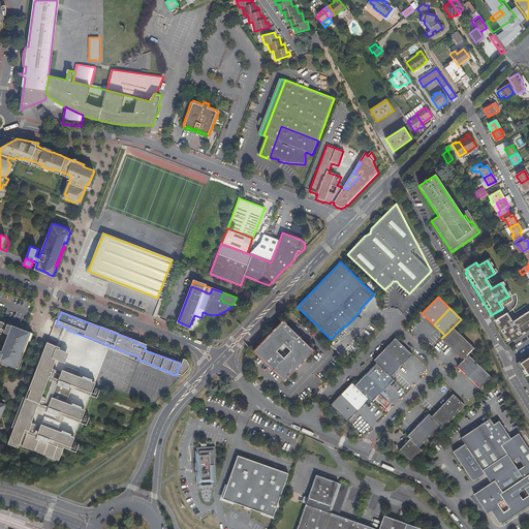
[(509,341),(528,328),(528,314),(527,312),(511,322),(505,314),(496,319),(498,322),(496,324),(506,341),(508,340),(509,341)]
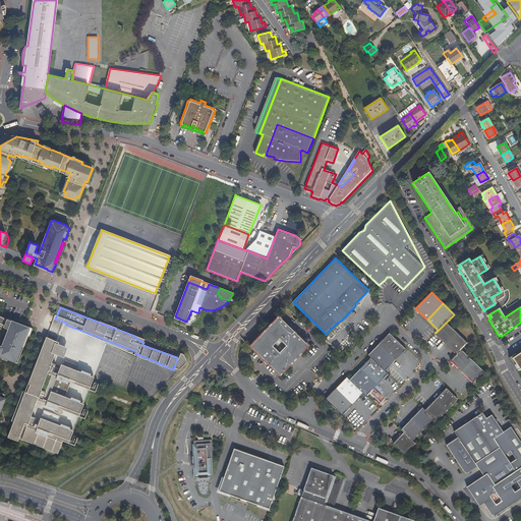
[(0,346),(0,356),(17,363),(22,349),(30,331),(31,329),(23,326),(22,328),(0,316),(0,327),(7,330),(7,332),(2,346),(0,346)]
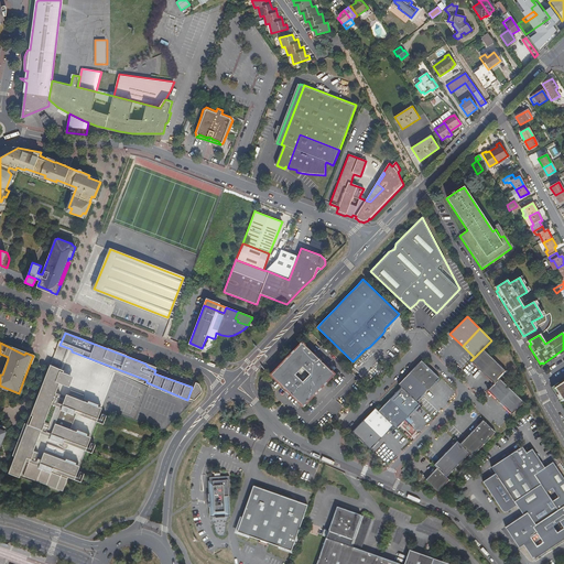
[(286,391),(289,390),(292,393),(291,394),(303,407),(334,373),(322,362),(321,364),(317,360),(318,359),(301,343),(270,375),(286,391)]
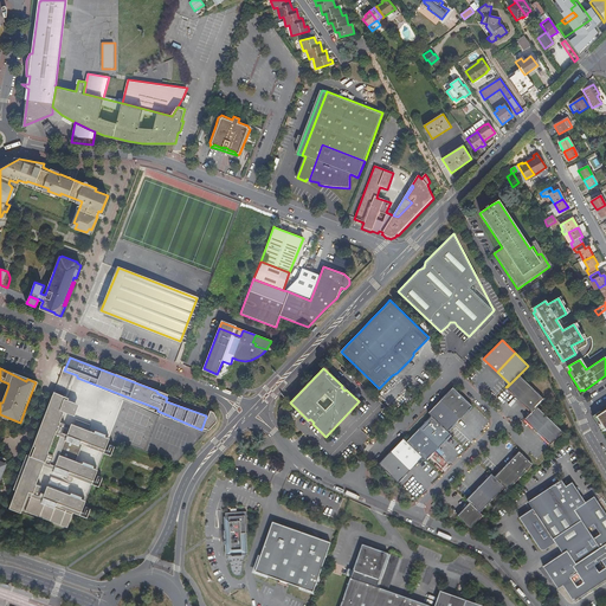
[(519,400),(530,387),(519,375),(507,387),(508,389),(519,400)]
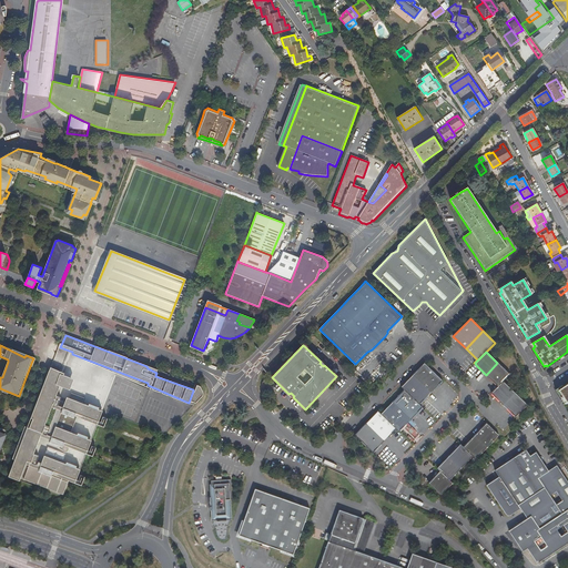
[(413,375),(430,393),(443,381),(425,363),(413,375)]
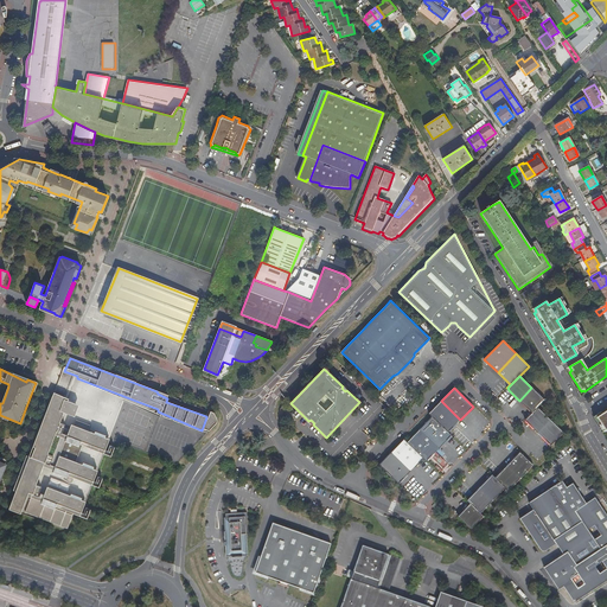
[(532,413),(544,400),(531,388),(519,401),(532,413)]
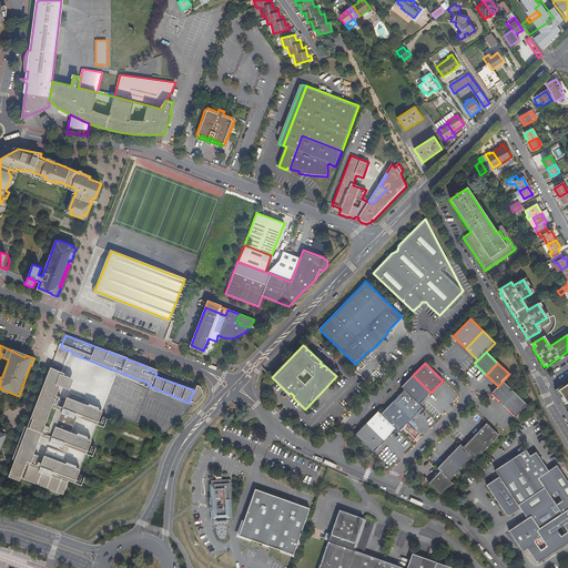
[(82,404),(84,398),(71,394),(69,401),(66,401),(66,403),(60,402),(61,398),(56,396),(60,387),(70,391),(73,379),(64,376),(64,375),(51,368),(50,368),(50,371),(49,372),(9,477),(32,486),(33,484),(63,496),(69,480),(75,484),(81,469),(44,456),(43,460),(41,466),(40,466),(41,464),(39,463),(38,466),(36,465),(39,457),(33,455),(36,452),(41,437),(51,440),(50,444),(58,447),(59,447),(58,448),(64,453),(66,453),(68,453),(69,450),(70,448),(87,454),(91,440),(90,440),(71,433),(77,417),(98,425),(102,412),(82,404)]
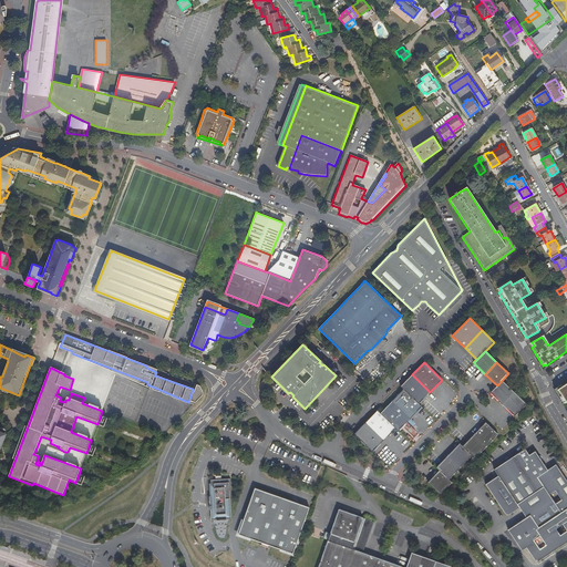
[(509,374),(508,373),(497,385),(491,393),(515,415),(526,404),(503,381),(509,374)]
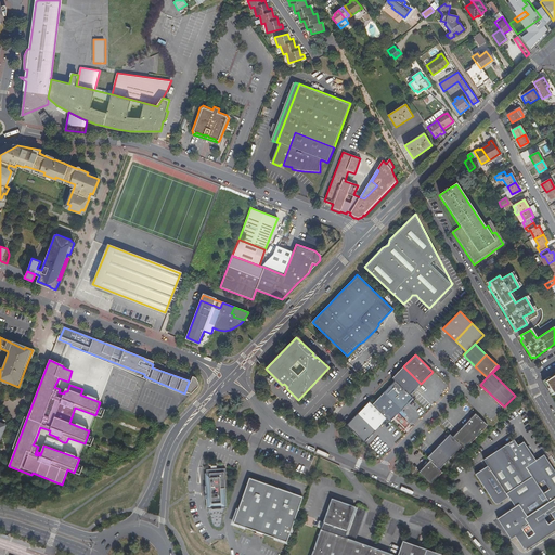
[(395,382),(412,399),(413,398),(410,395),(421,384),(403,366),(392,378),(395,381),(395,382)]
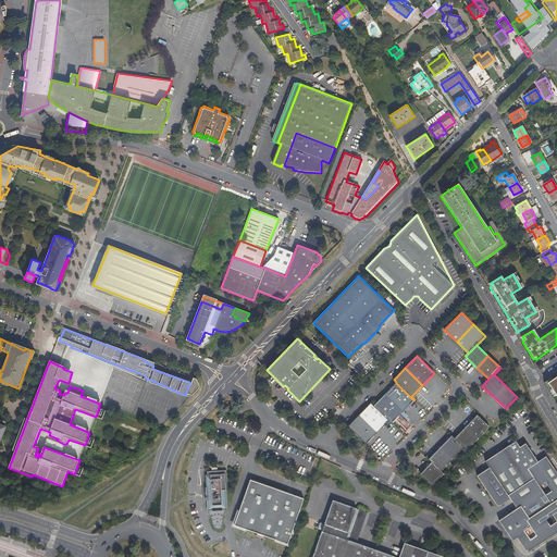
[(556,376),(547,384),(556,397),(556,376)]
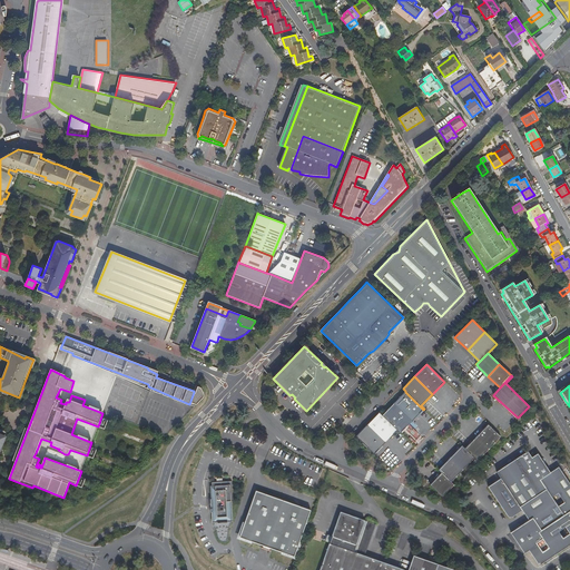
[(195,404),(202,389),(196,386),(195,386),(194,391),(194,392),(189,404),(194,406),(195,404)]
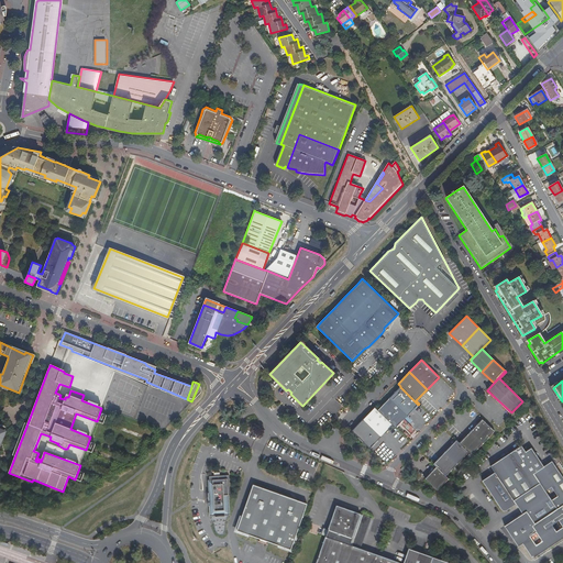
[(388,398),(407,416),(418,405),(400,387),(388,398)]
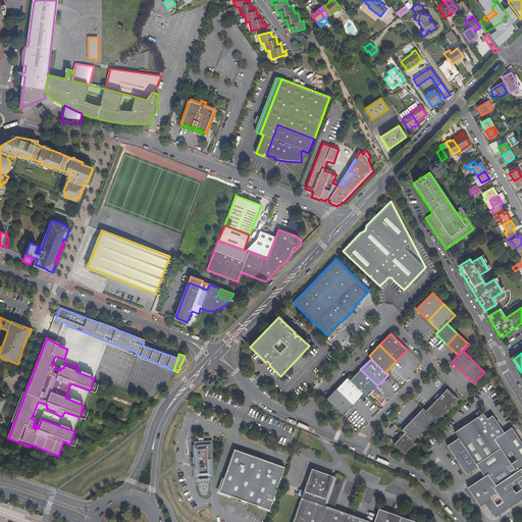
[(347,378),(364,395),(364,394),(367,397),(377,385),(360,369),(351,380),(348,377),(347,378)]
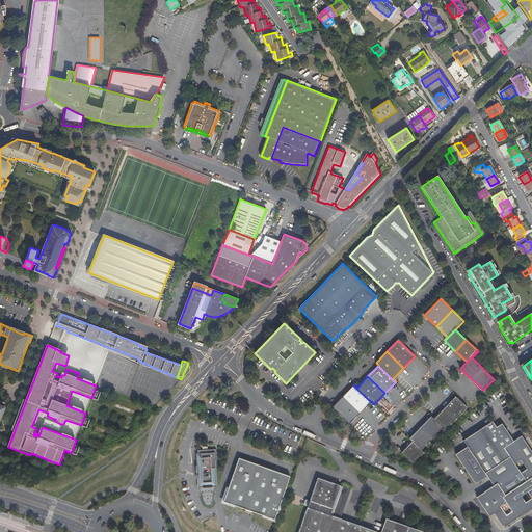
[(360,413),(371,402),(353,386),(343,396),(360,413)]
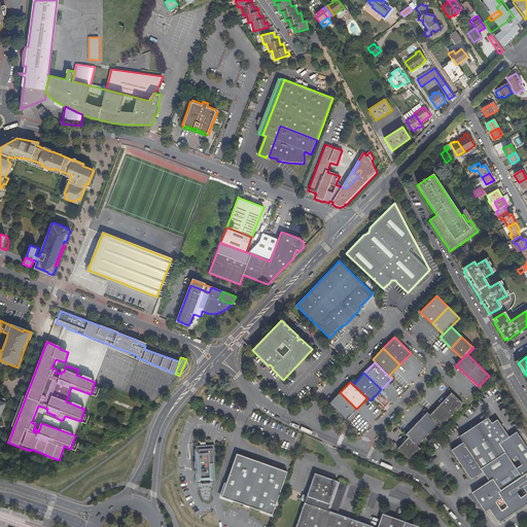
[(346,420),(356,409),(340,392),(328,403),(346,420)]
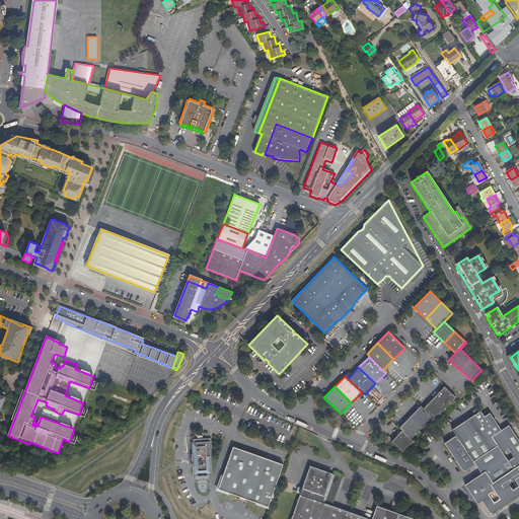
[(375,399),(382,397),(379,391),(377,392),(375,386),(371,388),(375,399)]
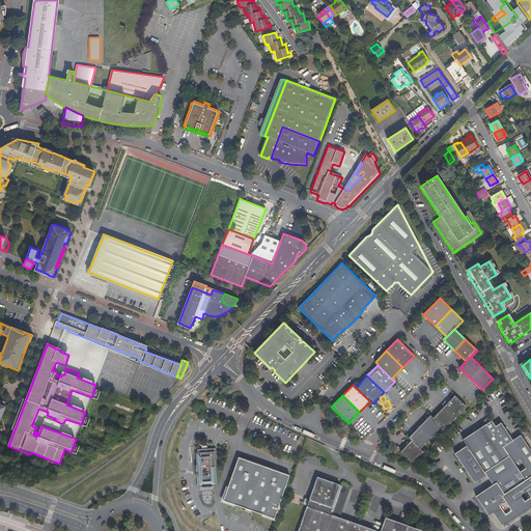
[(444,408),(455,418),(467,407),(455,395),(444,408)]
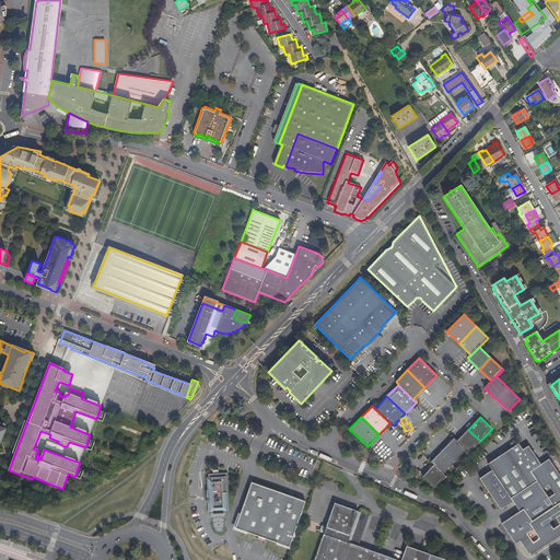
[(469,453),(480,441),(468,430),(457,441),(454,438),(454,439),(466,450),(469,453)]
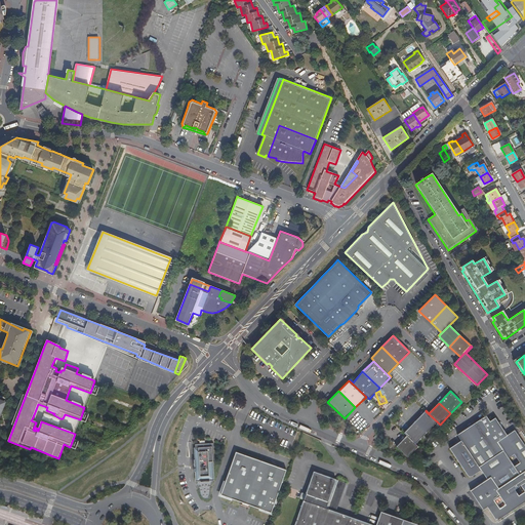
[(414,422),(426,433),(437,421),(426,411),(414,422)]
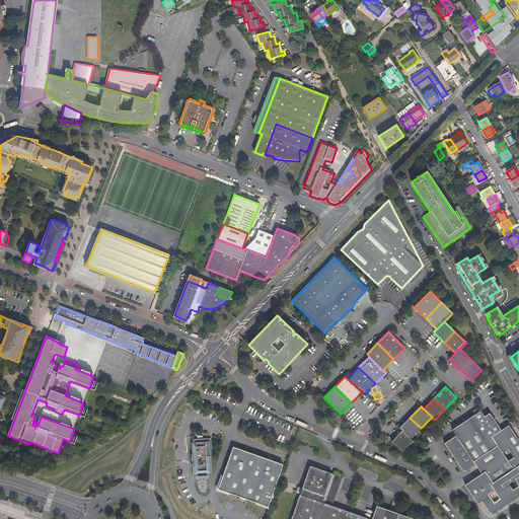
[(480,411),(477,413),(452,430),(456,436),(445,443),(457,462),(462,470),(464,470),(465,471),(467,470),(476,465),(482,473),(472,480),(473,483),(468,486),(474,494),(478,501),(488,495),(498,510),(518,496),(518,440),(515,434),(512,429),(509,425),(502,430),(490,413),(485,417),(480,411)]
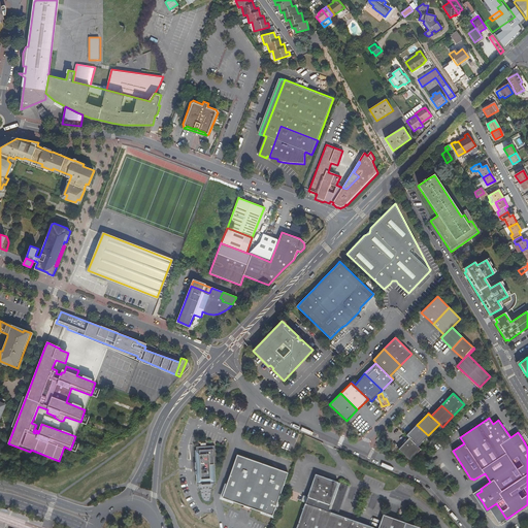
[(409,438),(420,449),(421,449),(418,446),(428,435),(417,425),(406,435),(409,438)]
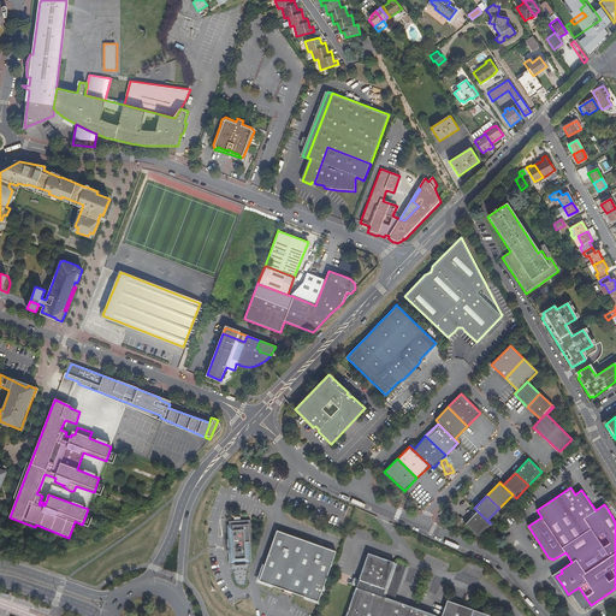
[(478,537),(490,523),(478,511),(465,523),(478,537)]
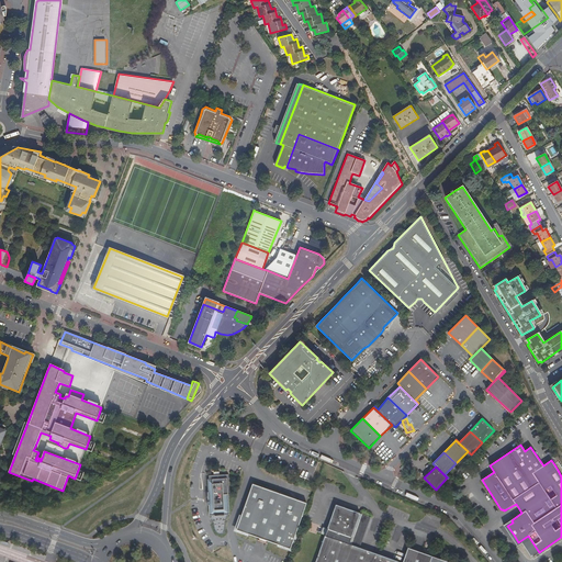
[(223,515),(228,515),(227,494),(228,494),(227,474),(212,475),(209,475),(209,480),(206,480),(208,492),(206,492),(206,495),(208,502),(209,502),(209,515),(214,515),(214,516),(221,516),(223,516),(223,515)]
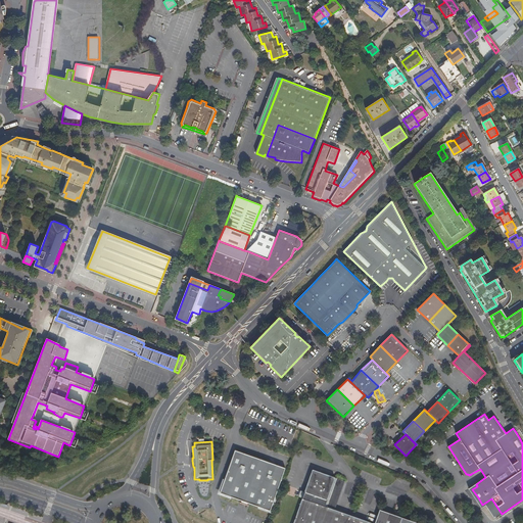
[(220,493),(241,501),(245,503),(247,503),(270,511),(285,468),(235,450),(220,493)]
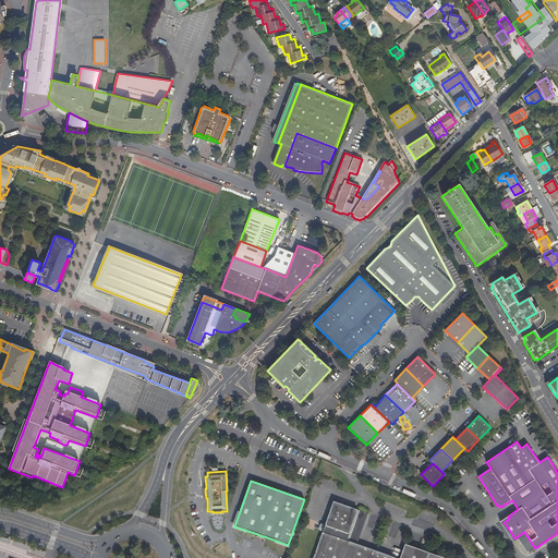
[(426,557),(428,553),(405,544),(400,557),(396,557),(358,544),(368,513),(334,501),(325,525),(320,523),(318,531),(323,532),(313,557),(426,557)]
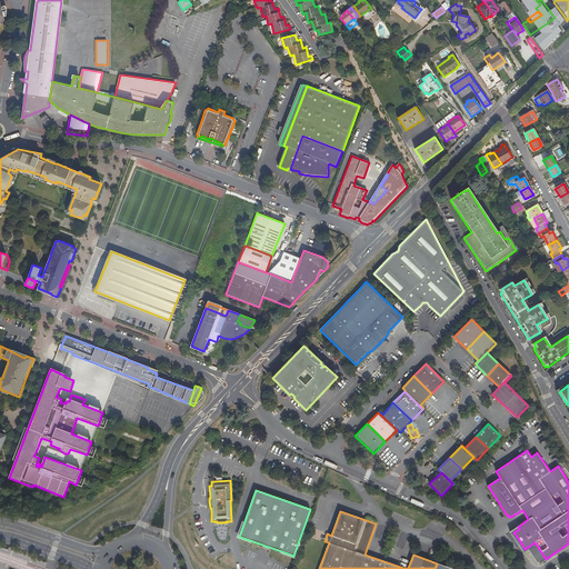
[(519,529),(518,527),(510,531),(517,542),(520,541),(513,532),(519,529)]
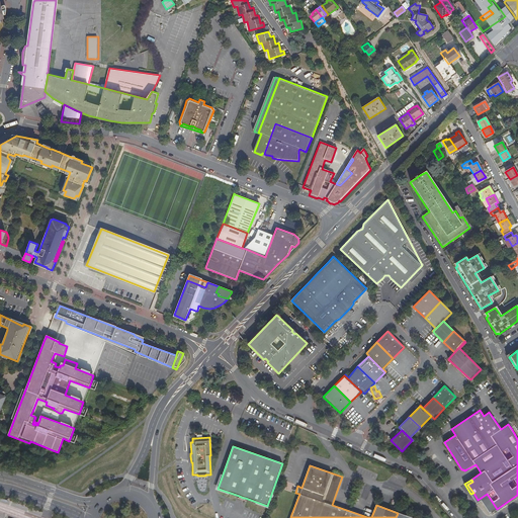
[(478,500),(473,493),(470,494),(477,503),(481,501),(490,514),(497,509),(487,494),(478,500)]
